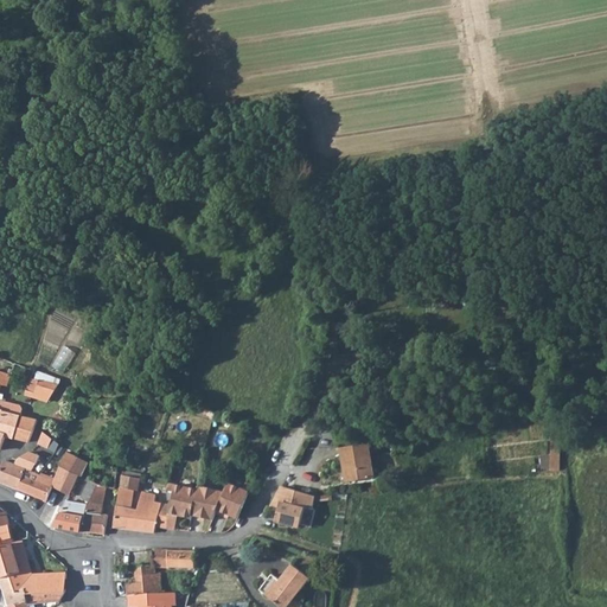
[(87,375),(106,385),(110,377),(90,366),(87,375)]
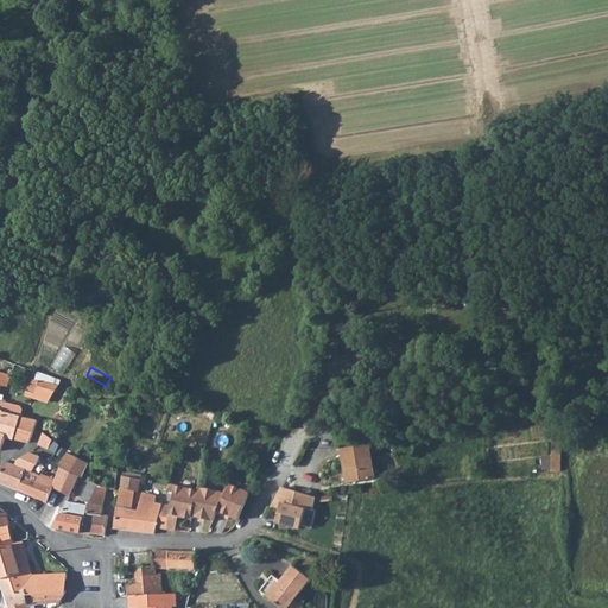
[(0,393),(2,382),(10,382),(11,377),(0,371),(0,393)]
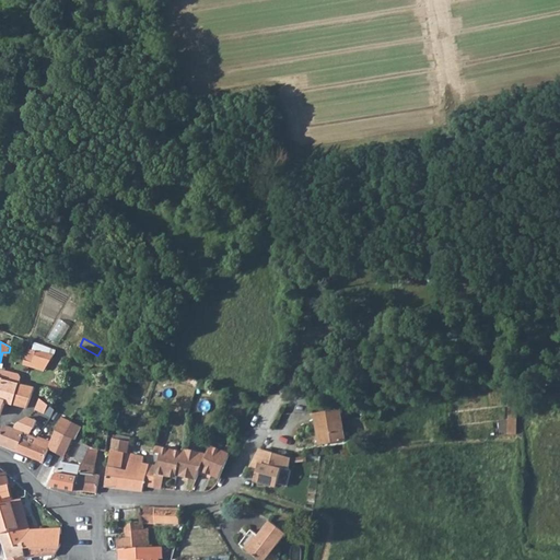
[(33,349),(56,356),(56,350),(36,342),(33,349)]
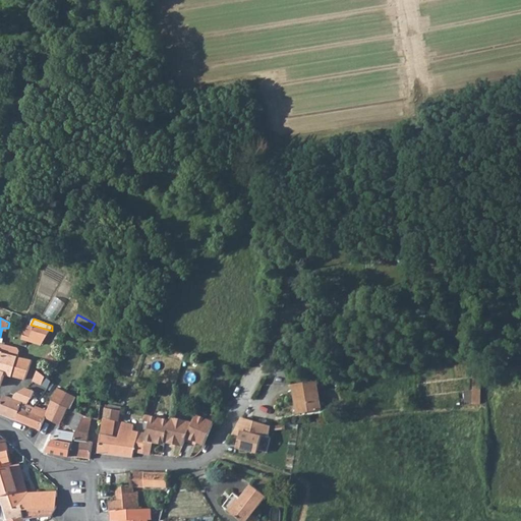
[(31,325),(24,323),(19,338),(26,340),(31,325)]
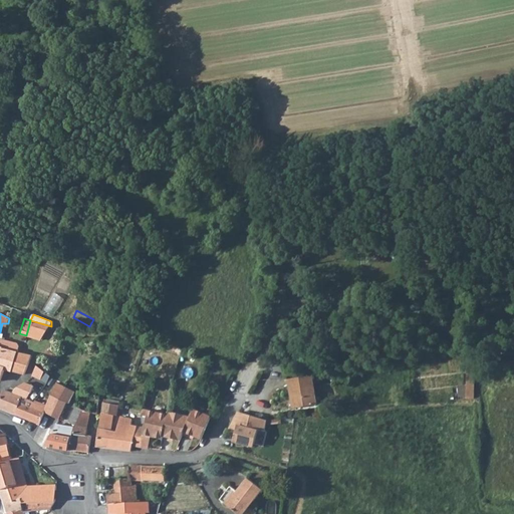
[(51,326),(30,320),(26,335),(41,340),(51,326)]
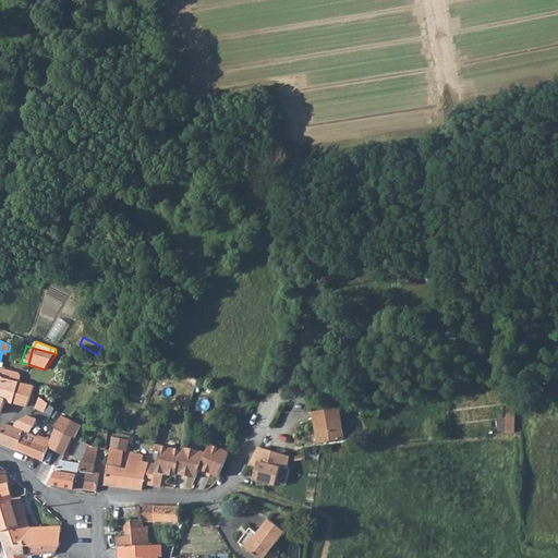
[(146,373),(148,364),(141,362),(137,370),(146,373)]
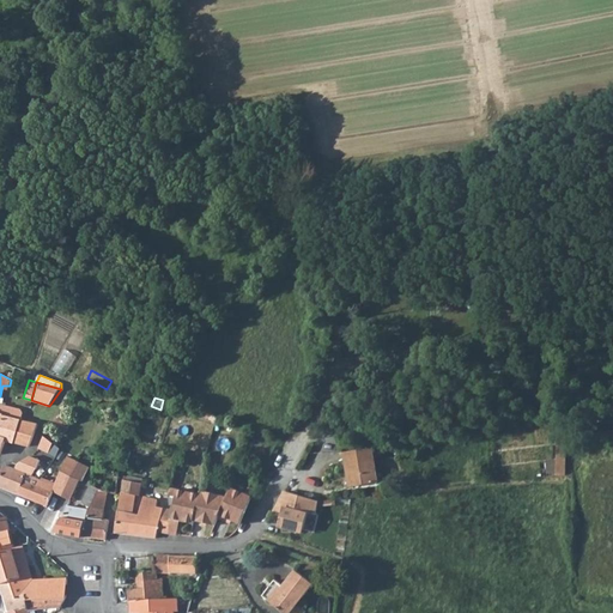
[(0,402),(0,455),(0,456),(4,445),(5,441),(14,442),(20,422),(20,420),(23,412),(22,410),(0,402)]
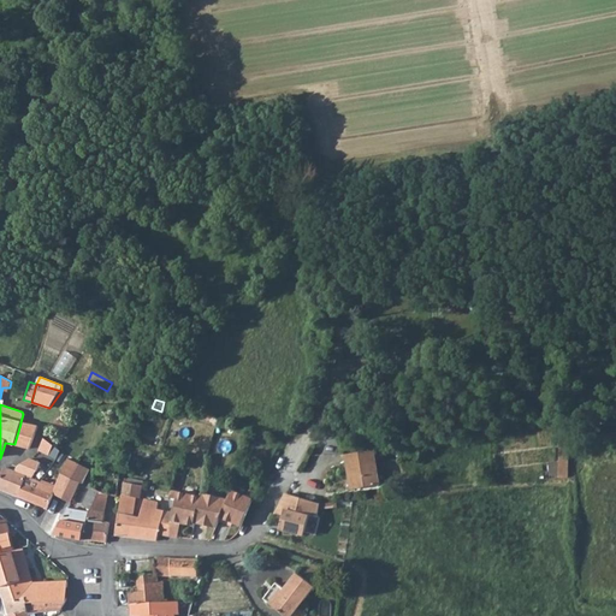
[(59,415),(52,428),(65,437),(73,425),(59,415)]
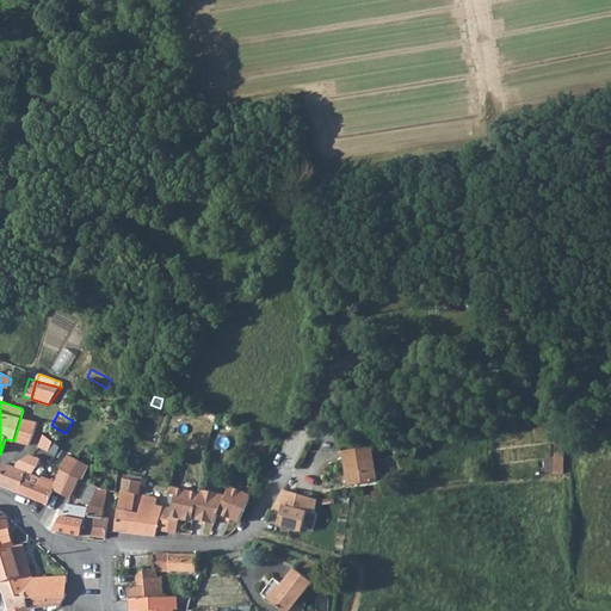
[(38,423),(20,419),(20,420),(14,440),(30,444),(38,423)]
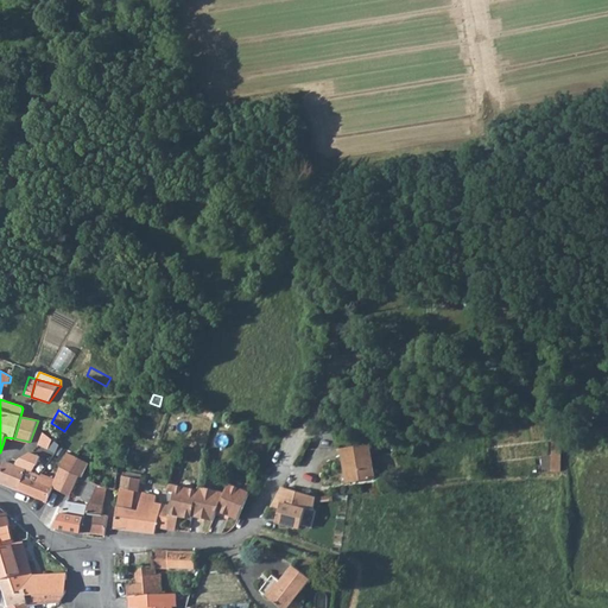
[(48,428),(44,432),(54,439),(59,444),(63,439),(48,428)]
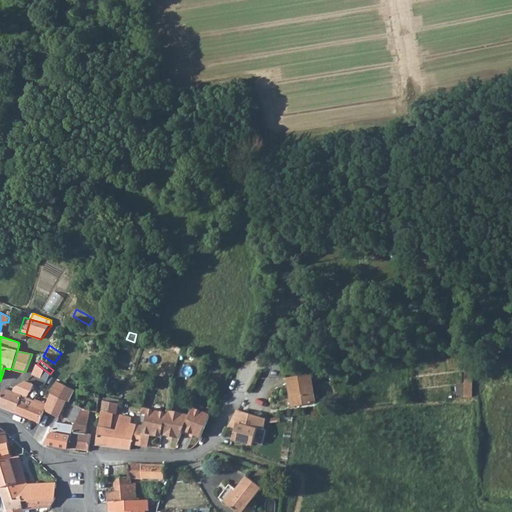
[(45,370),(37,364),(32,374),(41,378),(45,370)]
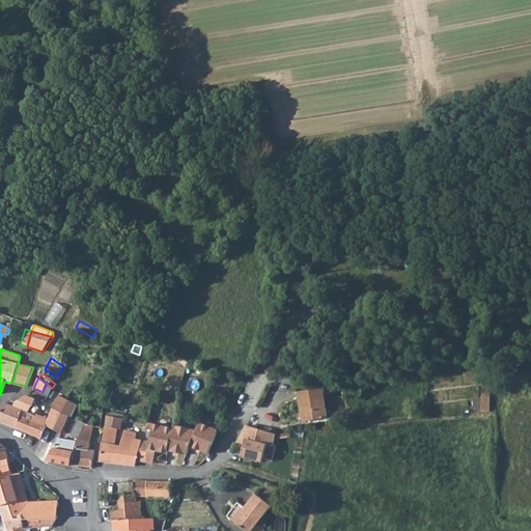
[(52,388),(47,384),(43,392),(49,395),(52,389),(52,388)]
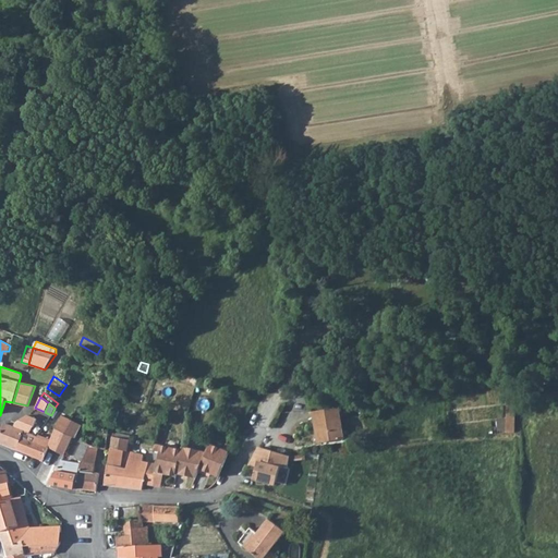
[(500,420),(500,432),(516,433),(517,408),(509,408),(508,420),(500,420)]
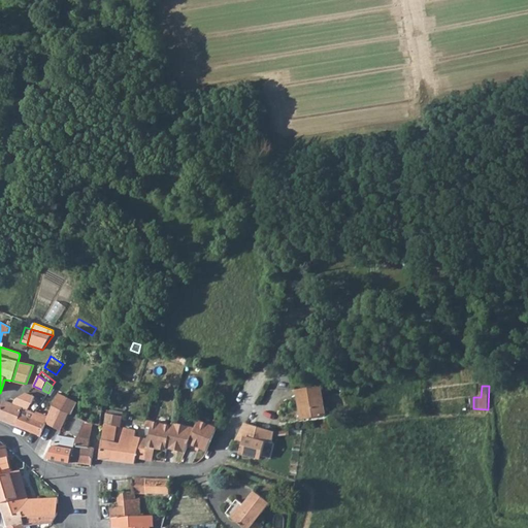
[(328,413),(324,387),(299,391),(303,417),(328,413)]
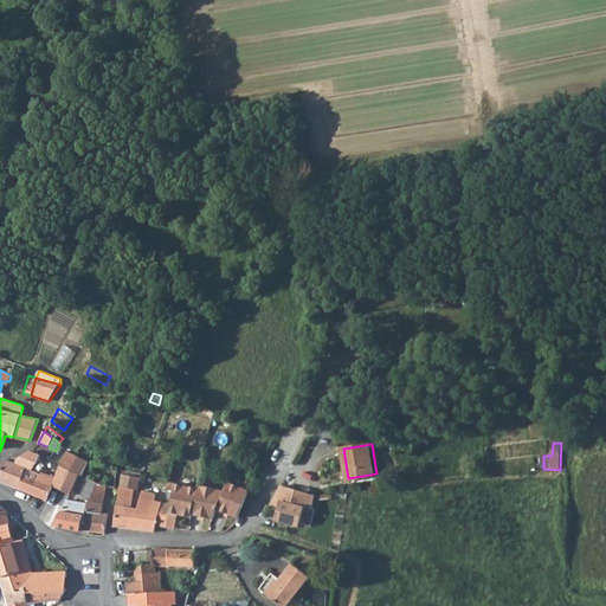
[(55,479),(56,479),(53,485),(62,489),(70,470),(77,456),(68,451),(55,479)]
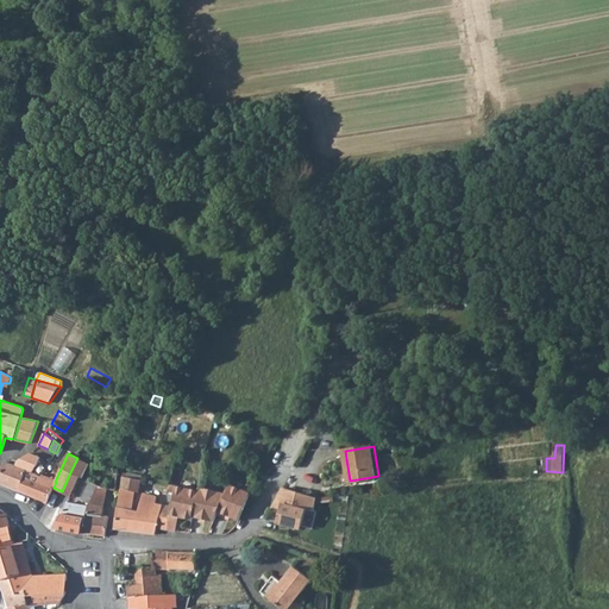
[(89,464),(77,458),(70,472),(83,477),(88,466),(89,464)]
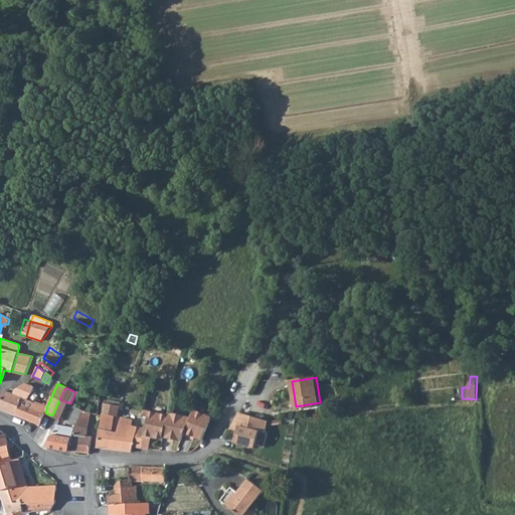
[(4,390),(0,401),(0,408),(15,415),(22,398),(24,394),(15,390),(13,394),(4,390)]
